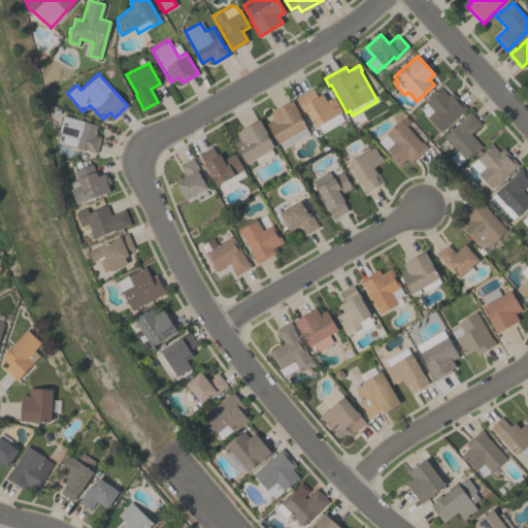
[(419,107),(425,102),(424,101),(442,85),(450,93),(452,92),(466,108),(439,132),(426,117),(427,117),(419,107)]
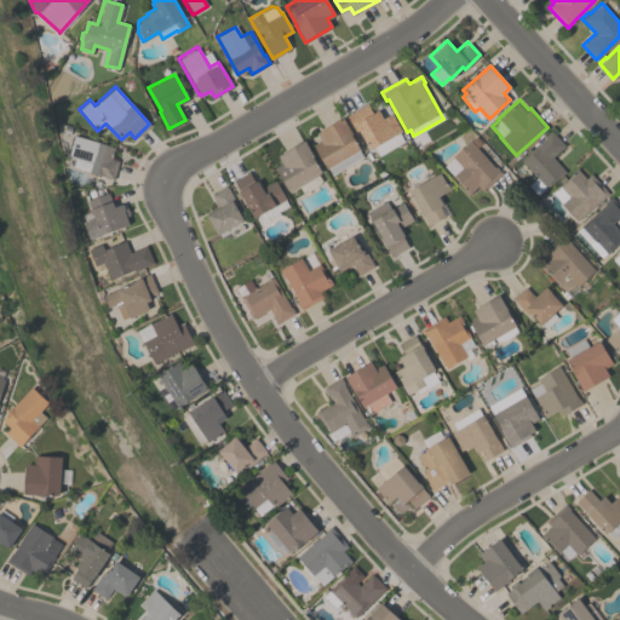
[(346,115),(366,103),(372,113),(378,109),(383,118),(391,113),(401,131),(399,132),(403,142),(378,156),(373,148),(369,150),(357,128),(355,131),(346,115)]
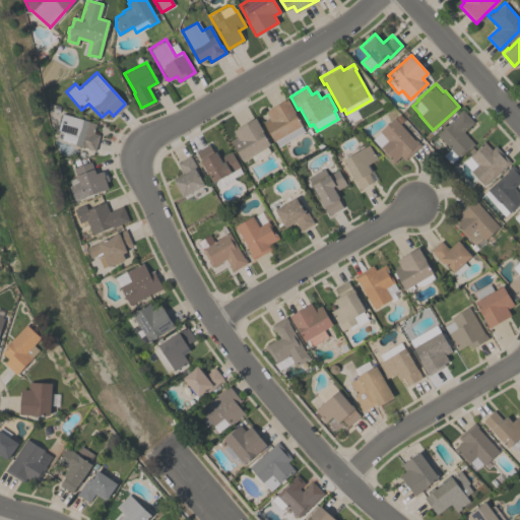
[(277,146),(274,141),(273,141),(262,121),(268,118),(264,111),(286,99),(302,125),(301,126),(304,131),(277,146)]
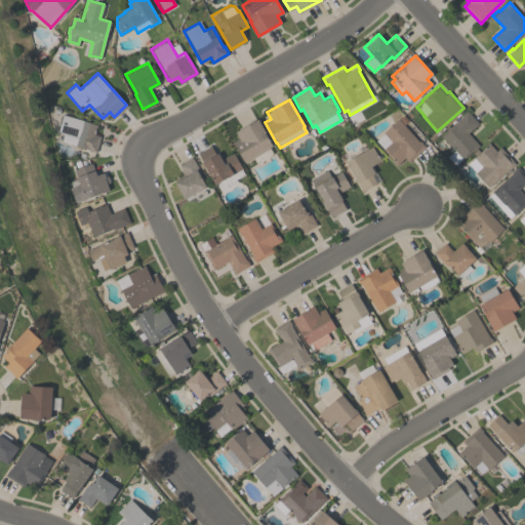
[(440,134),(467,110),(478,123),(468,132),(479,145),(473,151),(472,150),(461,159),(461,158),(454,164),(447,156),(453,150),(440,134)]
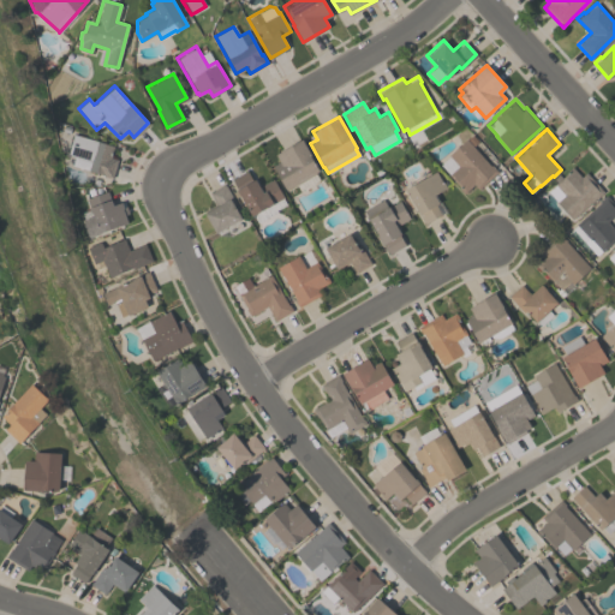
[(111,178),(70,165),(73,156),(66,155),(72,133),(113,145),(109,157),(117,160),(111,178)]
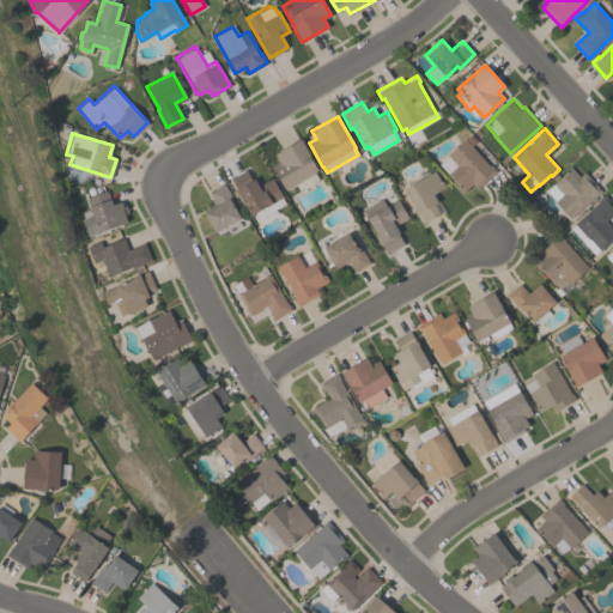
[(462,192),(445,174),(455,165),(447,155),(465,138),(489,165),(490,164),(496,171),(475,188),(472,183),(462,192)]
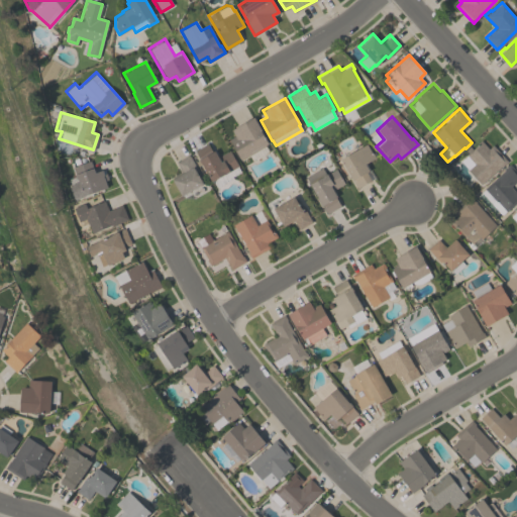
[(231,129),(252,117),(268,143),(240,160),(228,139),(234,135),(231,129)]
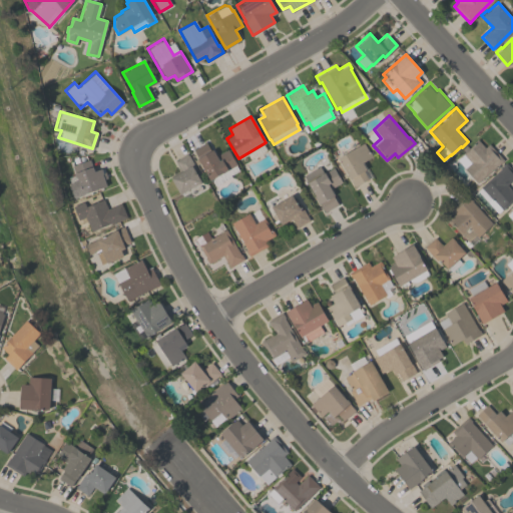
[(503,159),(496,165),(477,182),(456,160),(463,154),(461,152),(477,139),(484,147),(488,143),(503,159)]
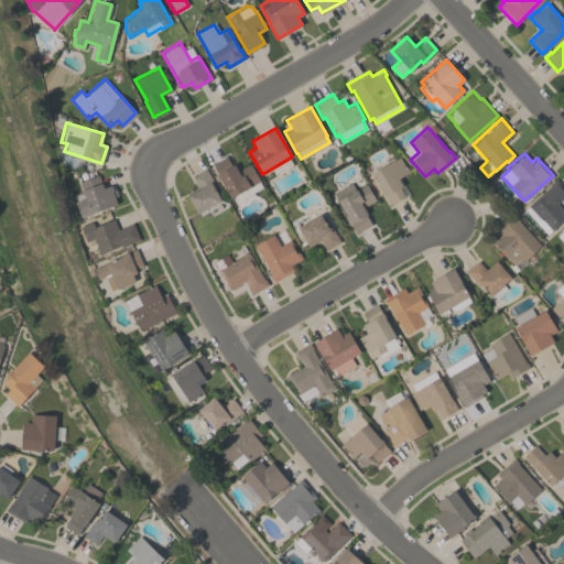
[(260,181),(259,181),(262,187),(252,193),(253,194),(236,205),(231,197),(230,197),(217,174),(218,174),(213,164),(226,156),(231,165),(234,164),(237,171),(249,163),(260,181)]
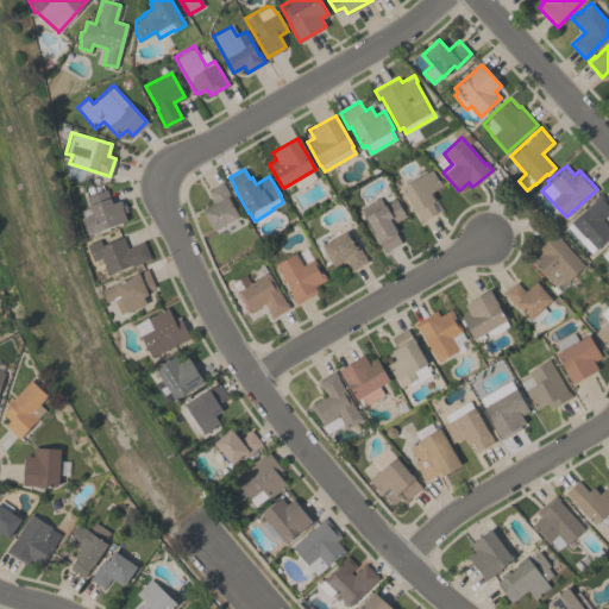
[(437,213),(420,221),(400,187),(431,170),(437,181),(438,180),(441,186),(428,193),(433,201),(431,202),(437,213)]
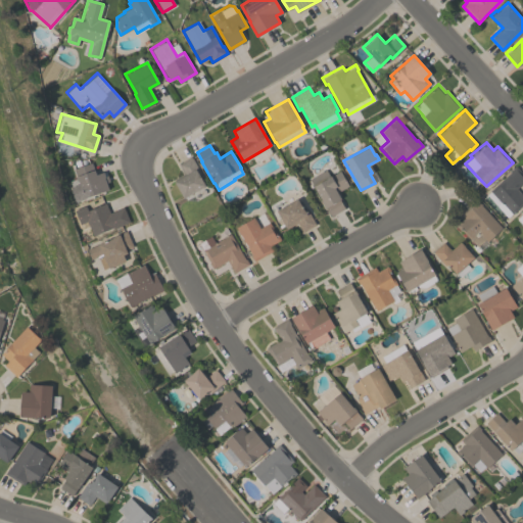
[(204,185),(183,198),(173,181),(184,175),(178,163),(191,156),(200,172),(198,174),(204,185)]
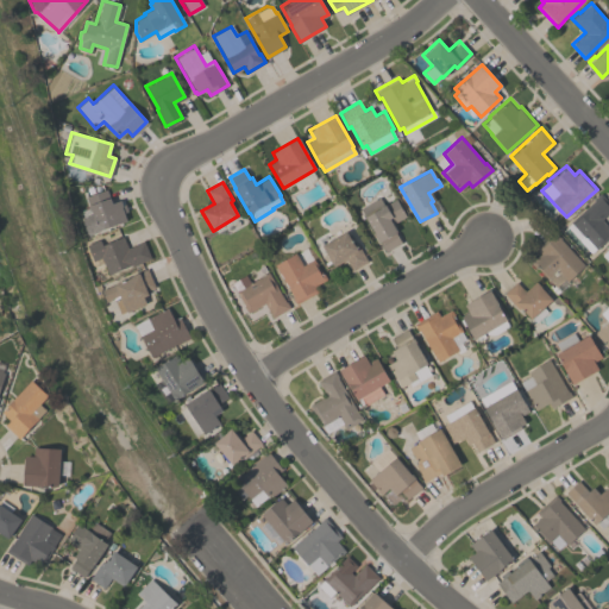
[(87,234),(81,218),(92,214),(90,212),(88,212),(86,205),(87,205),(85,196),(106,189),(111,203),(119,201),(123,200),(124,205),(125,203),(127,212),(124,213),(127,221),(87,234)]
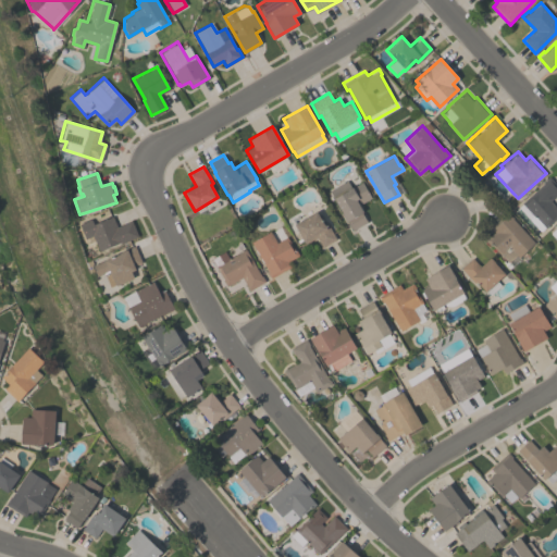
[(518,207),(522,203),(520,201),(548,175),(556,184),(556,193),(549,200),(556,208),(556,217),(544,227),(540,231),(518,207)]
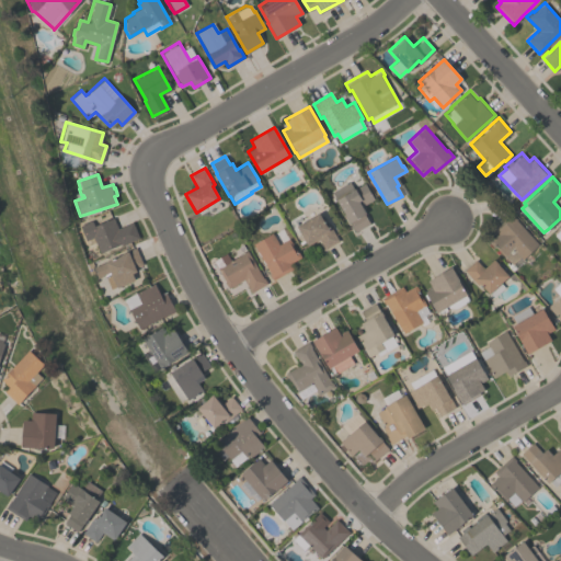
[(368,222),(355,231),(350,221),(347,222),(334,199),(335,198),(331,192),(350,181),(354,187),(363,182),(374,198),(363,205),(364,208),(363,209),(365,213),(363,214),(368,222)]
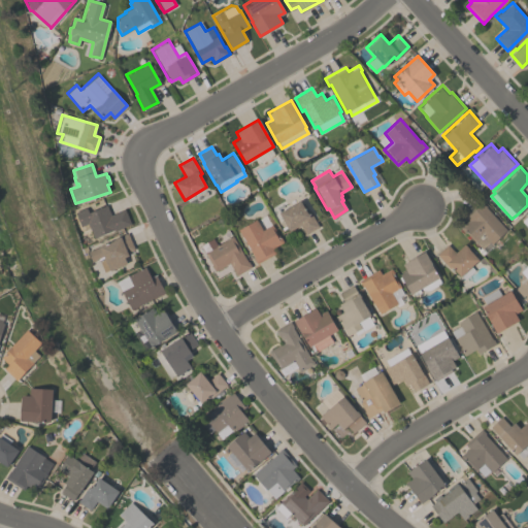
[(299,224),(288,230),(277,212),(299,200),(305,211),(308,209),(318,227),(304,234),(299,224)]
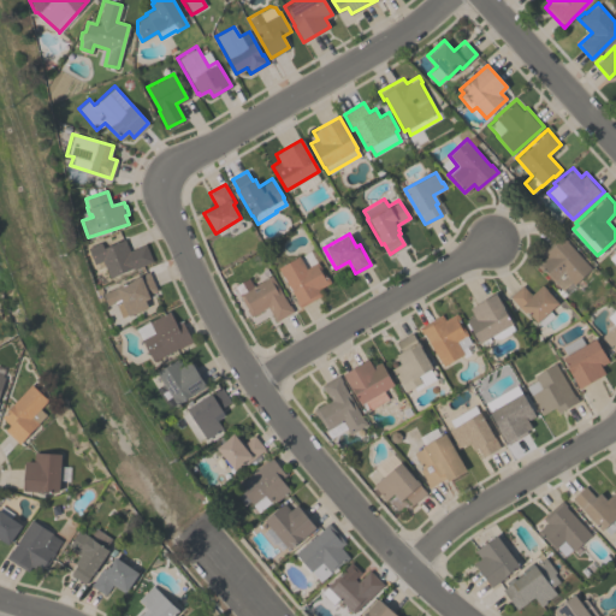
[(560,289),(543,271),(542,271),(535,265),(546,255),(542,250),(561,234),(567,241),(566,241),(591,268),(573,284),(569,280),(560,289)]
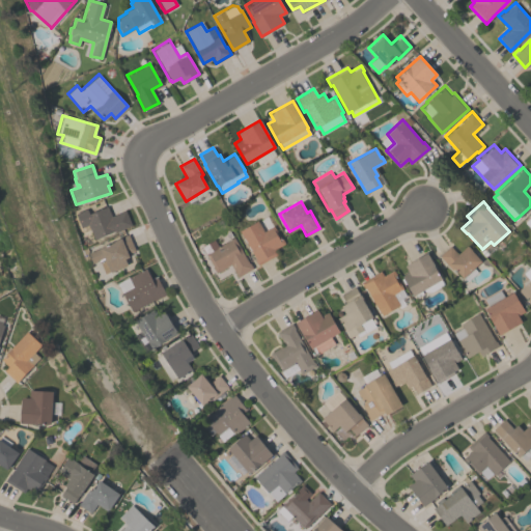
[(75,214),(86,208),(88,213),(107,205),(111,216),(124,211),(131,225),(93,240),(87,224),(81,227),(75,214)]
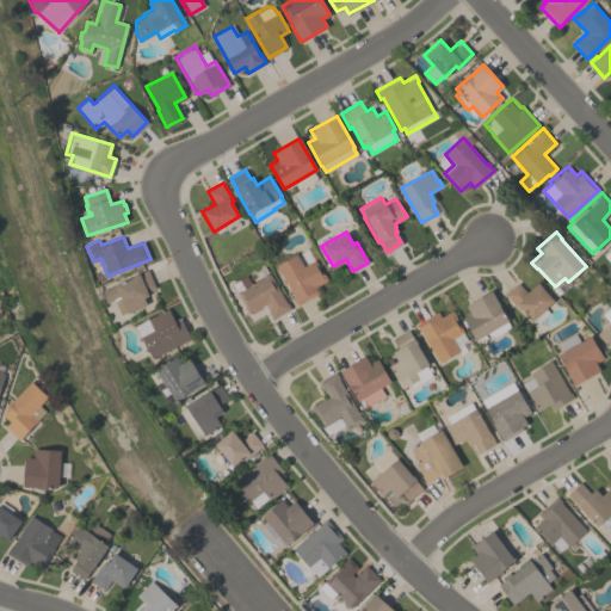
[(327,279),(315,285),(319,292),(296,304),(275,265),(296,253),(303,265),(315,258),(327,279)]
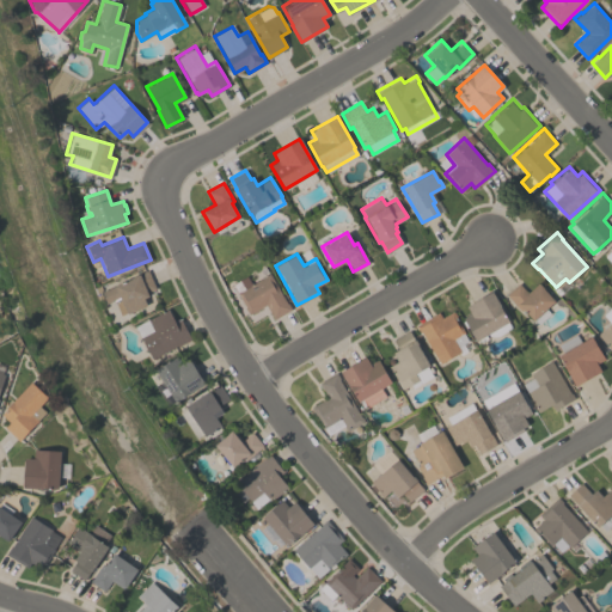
[(101,291),(130,279),(130,277),(147,269),(155,288),(147,292),(148,295),(144,298),(146,305),(127,313),(127,312),(120,314),(114,300),(105,304),(101,291)]
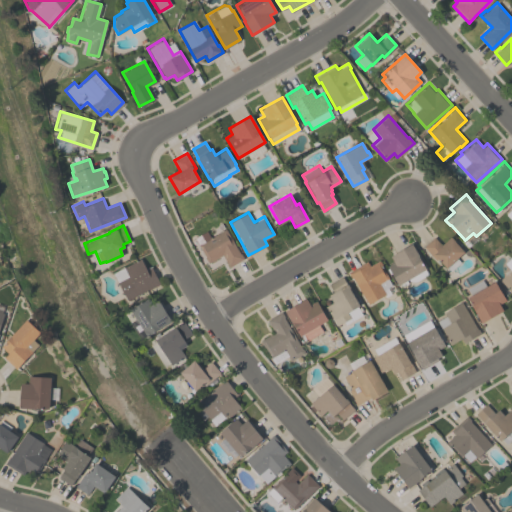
[(222,255),(208,262),(194,237),(206,231),(210,237),(225,228),(243,258),(229,267),(222,255)]
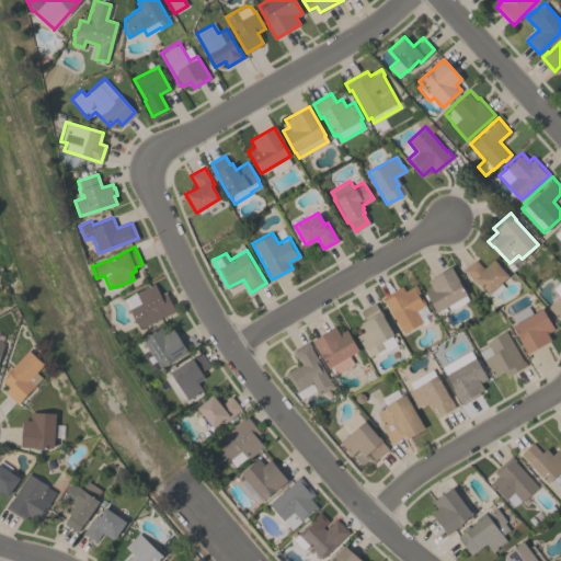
[(483,267),(492,259),(493,261),(494,260),(497,264),(507,275),(489,293),(479,283),(477,285),(464,270),(476,259),(483,267)]
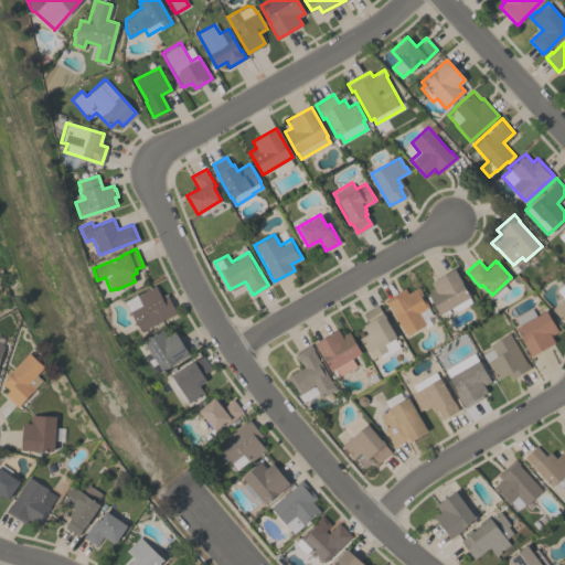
[(434,289),(430,283),(454,268),(469,296),(468,297),(471,302),(458,310),(451,310),(450,308),(447,309),(449,312),(443,316),(440,312),(439,313),(427,292),(434,289)]
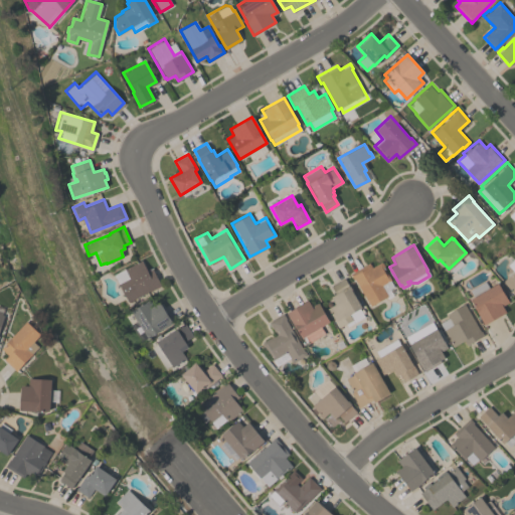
[(514,294),(514,295),(502,282),(513,272),(507,265),(514,256),(514,294)]
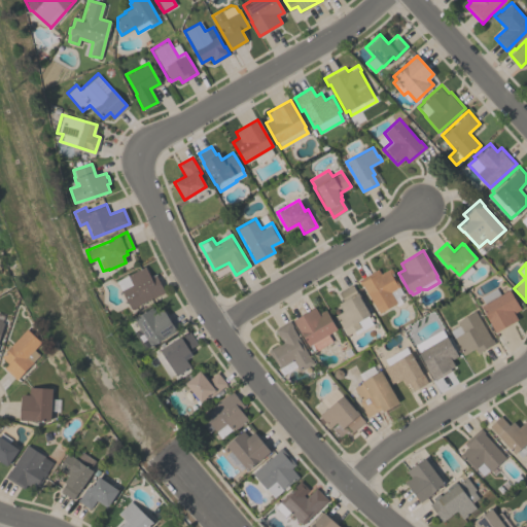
[(155,274),(165,292),(131,309),(116,281),(139,269),(139,268),(144,266),(150,276),(155,274)]
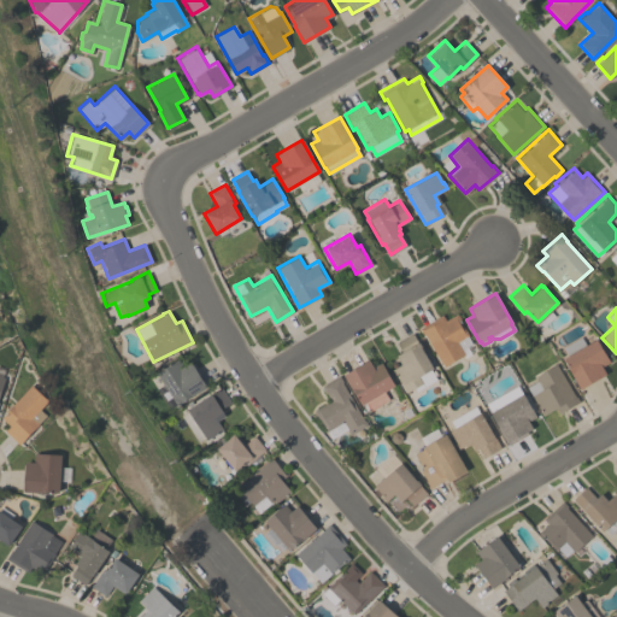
[(418,328),(441,315),(445,321),(456,313),(468,335),(466,335),(471,342),(466,346),(471,353),(464,358),(462,356),(444,366),(424,333),(422,334),(418,328)]
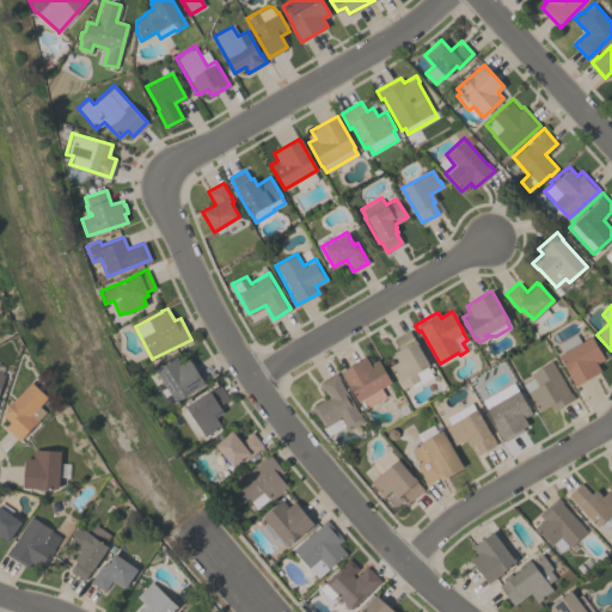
[(392,353),(398,349),(392,340),(409,330),(414,340),(415,338),(417,343),(417,344),(428,365),(426,367),(432,377),(412,387),(410,384),(402,389),(393,373),(392,373),(387,366),(397,361),(392,353)]
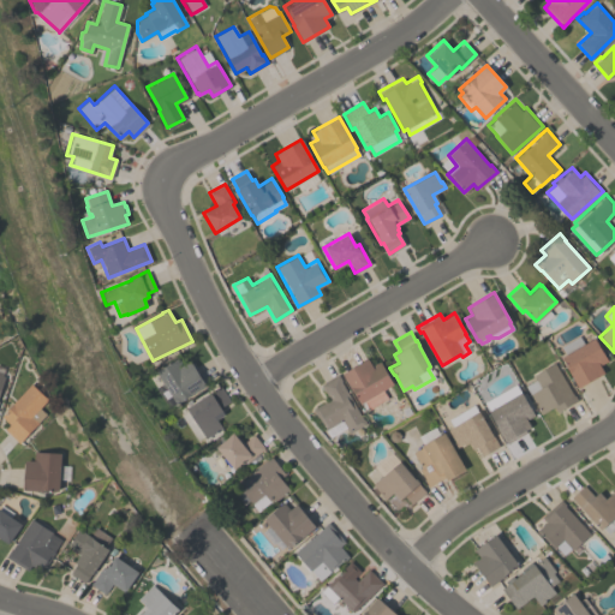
[(578,387),(561,357),(565,354),(560,346),(578,335),(583,344),(593,338),(607,360),(598,364),(603,372),(578,387)]
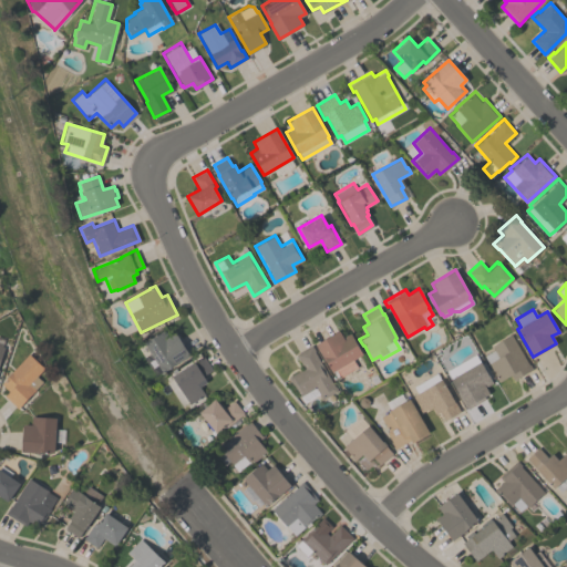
[(189,354),(163,372),(143,342),(164,329),(167,334),(174,330),(189,354)]
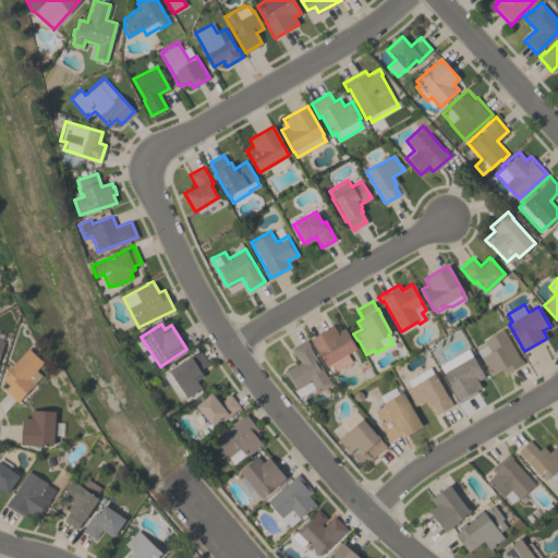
[(343,327),(356,349),(348,354),(351,361),(335,371),(329,363),(326,365),(311,339),(332,325),(337,331),(343,327)]
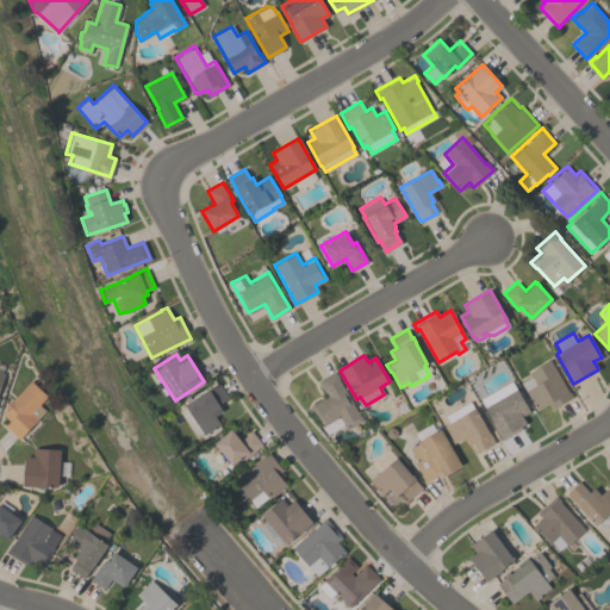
[(552,409),(549,403),(535,411),(531,404),(533,404),(521,383),(531,377),(529,372),(549,360),(567,392),(568,392),(572,397),(552,409)]
